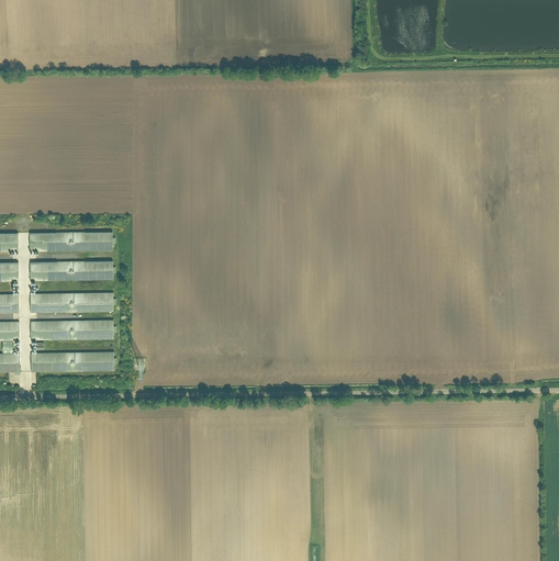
[(29,251),(112,250),(112,232),(29,233),(29,251)]
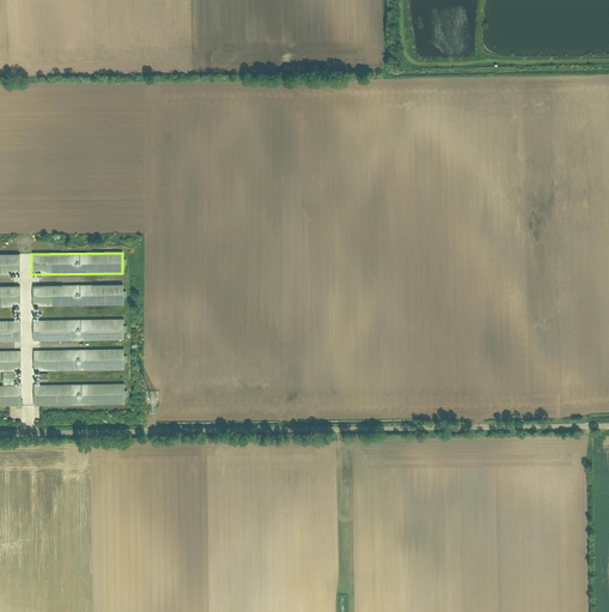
[(0,306),(19,307),(19,285),(0,285),(0,306)]
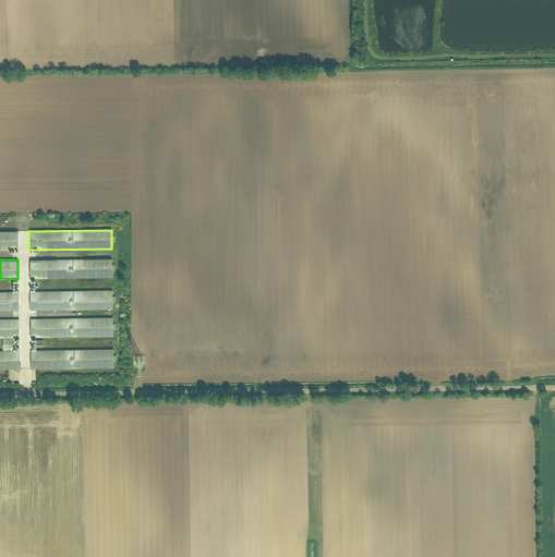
[(111,259),(28,259),(29,279),(111,278),(111,259)]
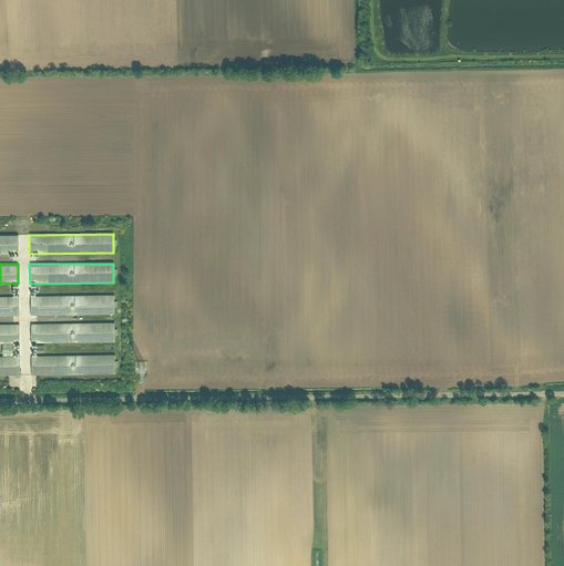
[(113,315),(113,295),(29,297),(30,315),(55,315),(54,310),(61,310),(61,307),(101,306),(101,315),(113,315)]
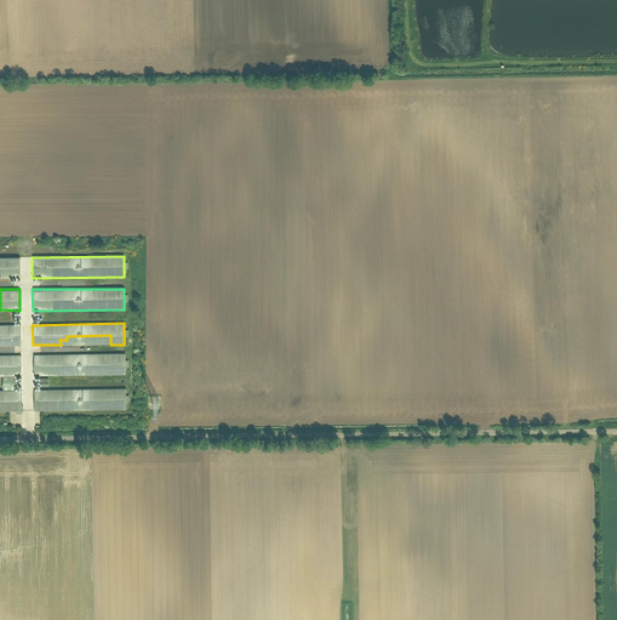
[(20,345),(18,324),(0,324),(0,335),(9,336),(9,345),(20,345)]
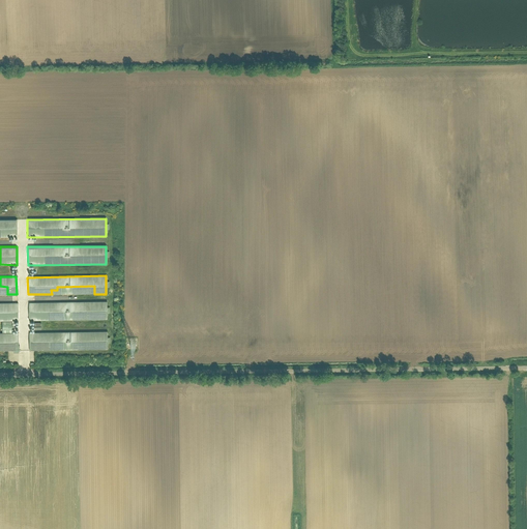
[(17,312),(17,302),(0,302),(0,312),(2,312),(2,315),(4,318),(4,319),(6,319),(6,316),(11,316),(11,312),(13,314),(13,312),(17,312)]
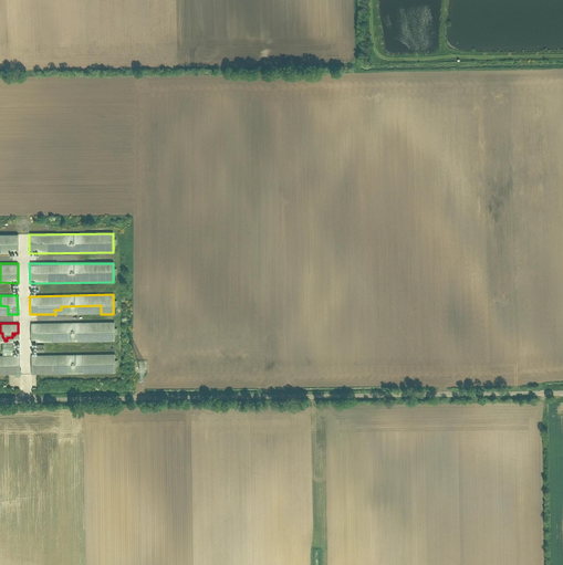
[(113,342),(113,323),(30,323),(30,342),(66,342),(66,333),(92,333),(92,335),(94,335),(94,338),(89,338),(89,342),(113,342)]
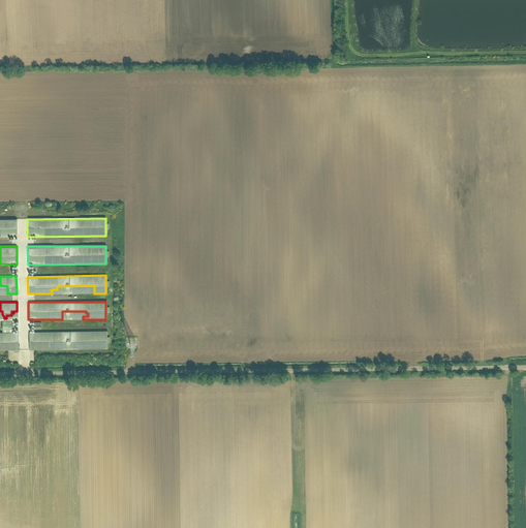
[(1,321),(1,332),(11,332),(11,320),(1,321)]
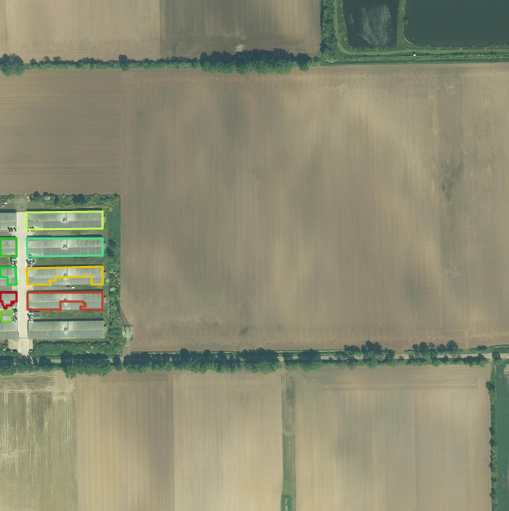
[(17,341),(17,321),(0,321),(0,338),(12,338),(12,341),(17,341)]
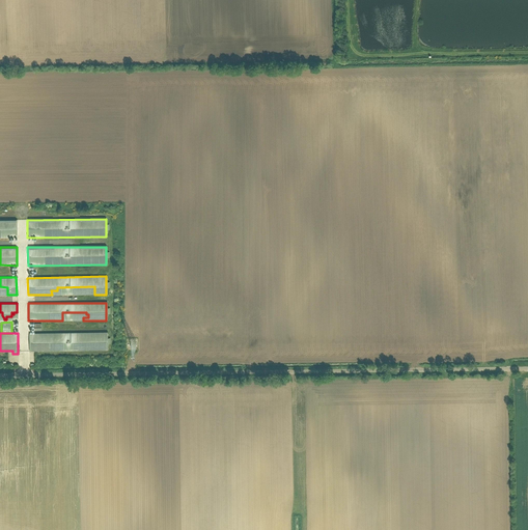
[(106,349),(106,333),(28,333),(28,351),(60,351),(60,344),(63,344),(63,342),(87,342),(87,349),(106,349)]
